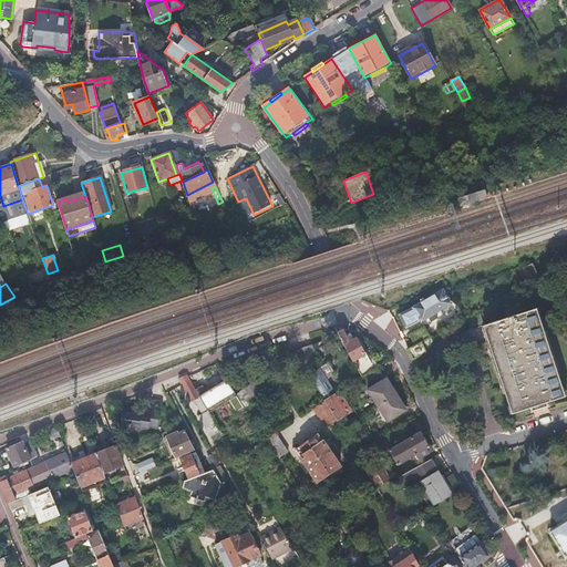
[(413,306),(399,313),(405,327),(419,320),(420,322),(452,306),(443,290),(413,306)]
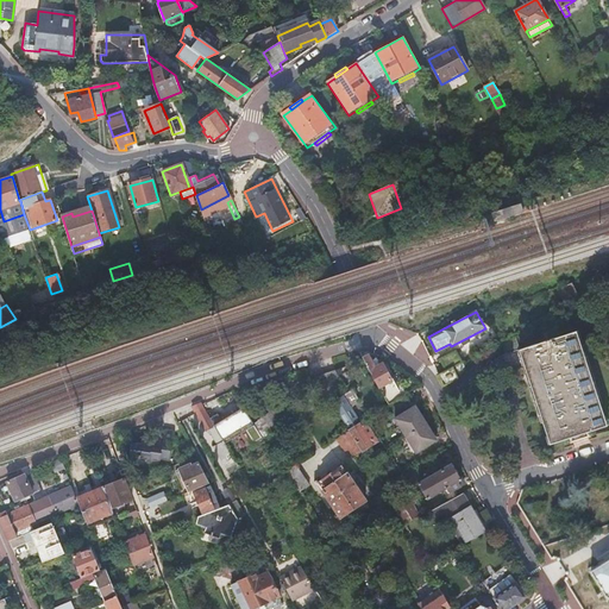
[(552,449),(572,441),(589,435),(608,428),(576,334),(560,340),(554,326),(548,324),(500,347),(504,358),(519,353),(552,449)]
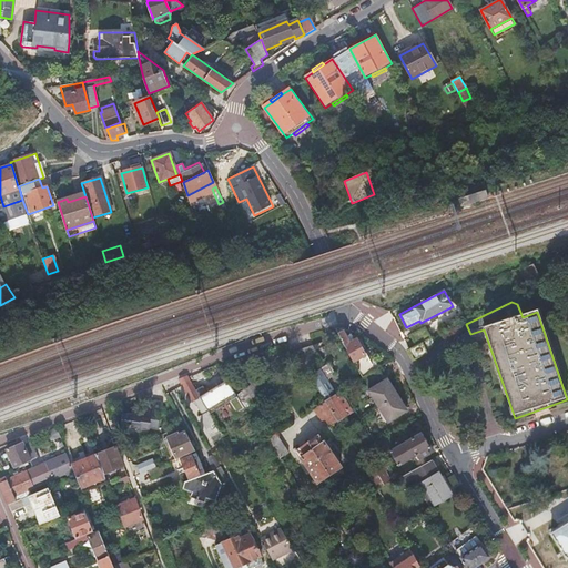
[(335,330),(338,335),(346,351),(359,377),(374,369),(357,338),(351,342),(343,330),(337,327),(335,330)]
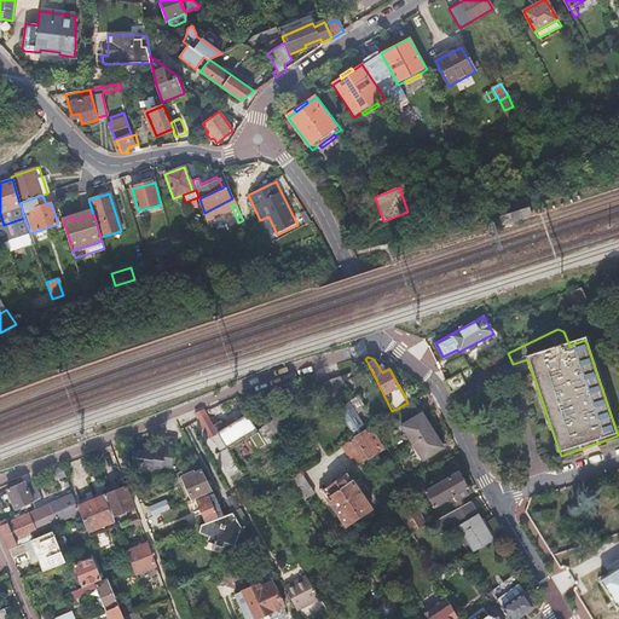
[(460,374),(469,369),(463,357),(447,365),(453,377),(460,374)]
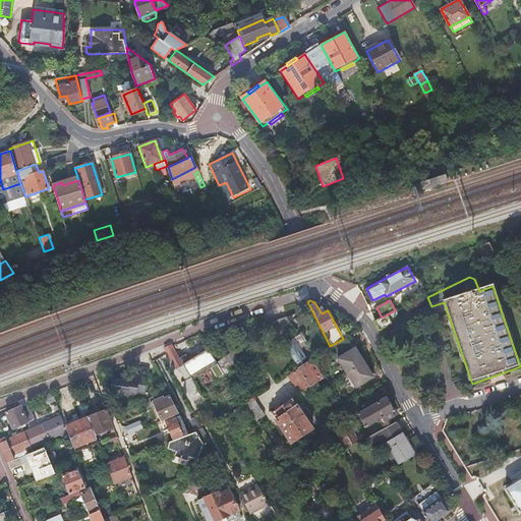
[(310,307),(301,311),(306,326),(317,322),(310,307)]
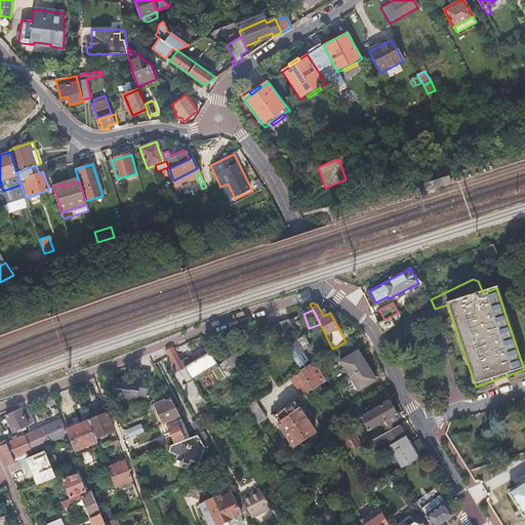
[(395,326),(390,317),(385,320),(377,323),(382,332),(395,326)]
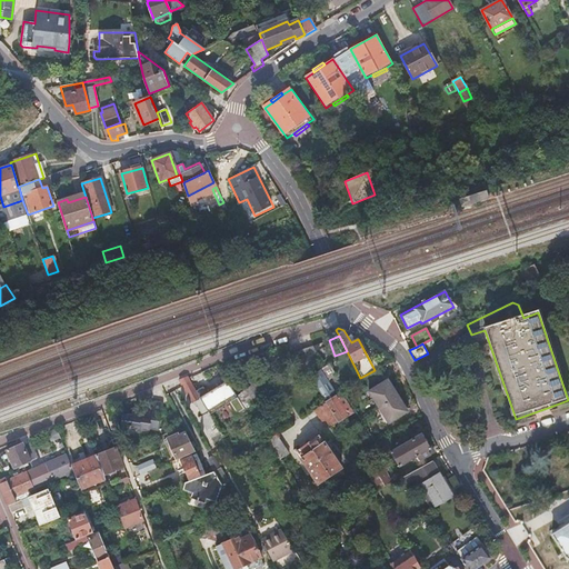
[(312,346),(295,352),(297,356),(291,358),(305,378),(309,375),(308,372),(323,362),(312,346)]
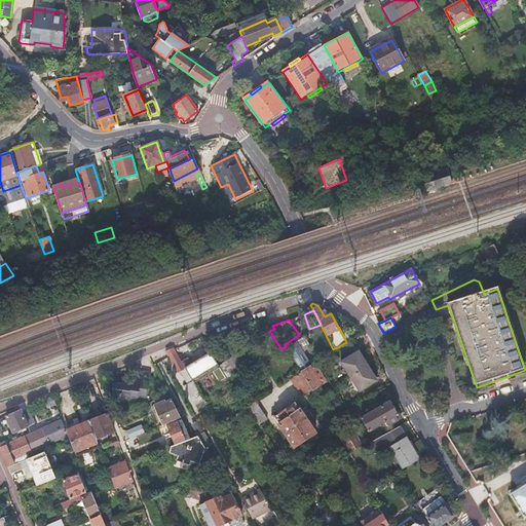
[(200,337),(193,340),(205,360),(202,361),(216,381),(225,375),(218,365),(202,340),(200,337)]
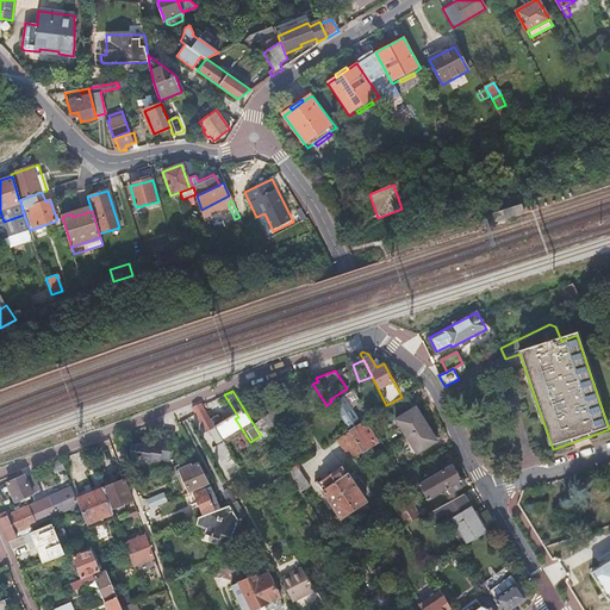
[(342,406),(337,398),(331,402),(336,410),(342,406)]
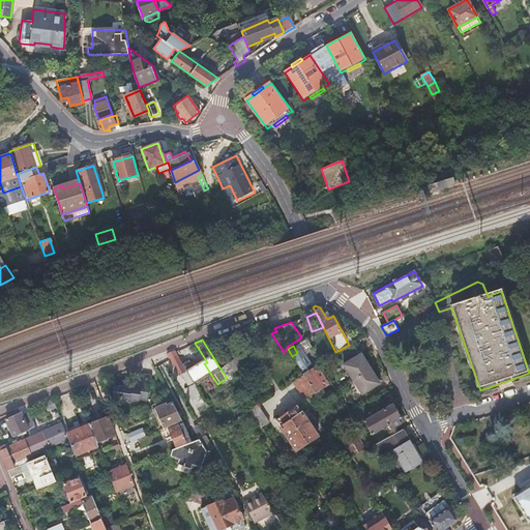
[(174,351),(167,353),(179,373),(185,370),(175,352),(174,351)]
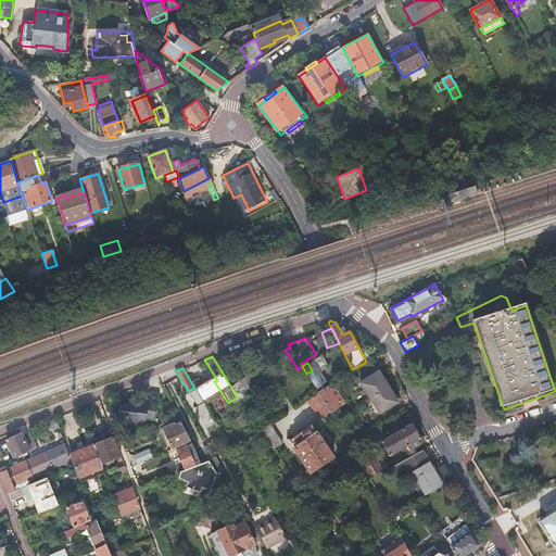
[(238,396),(241,403),(245,400),(243,395),(265,381),(256,369),(230,386),(238,396)]
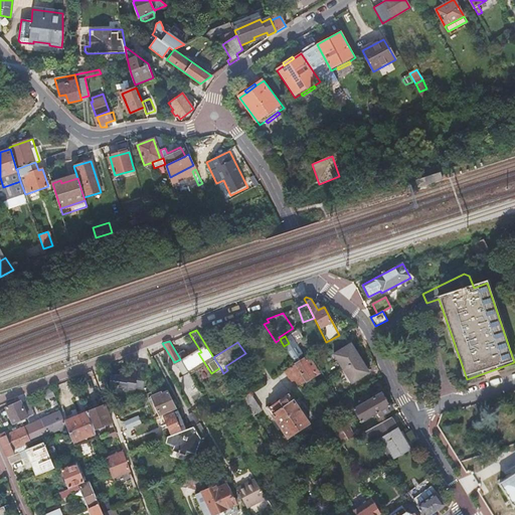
[(352,384),(367,376),(368,370),(354,348),(349,346),(334,355),(352,384)]
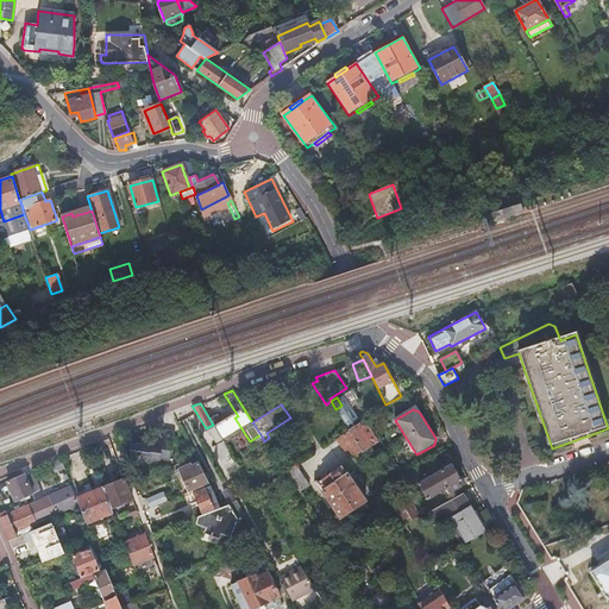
[(345,422),(350,429),(363,450),(376,441),(358,413),(350,419),(351,420),(345,422)]
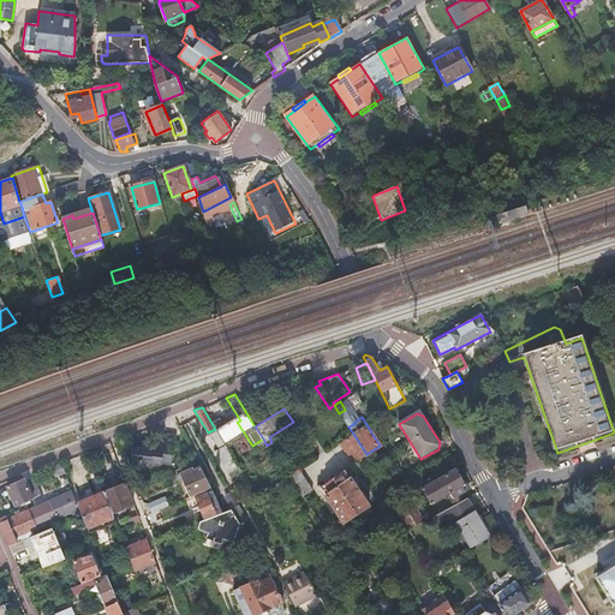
[(159,445),(159,440),(154,439),(154,443),(142,442),(141,447),(131,446),(130,461),(139,463),(139,459),(151,460),(150,464),(162,465),(162,460),(172,461),(174,434),(165,434),(165,440),(163,445),(159,445)]
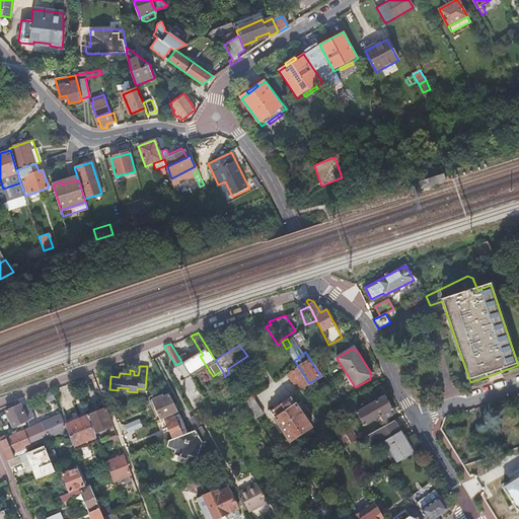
[(188,372),(197,386),(207,380),(198,366),(188,372)]
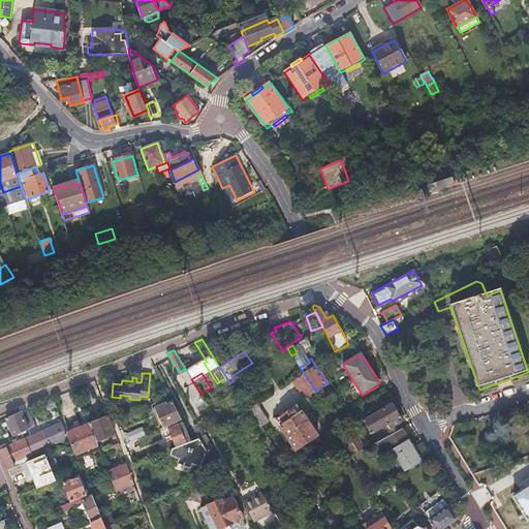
[(315,391),(304,373),(292,380),(304,397),(315,391)]
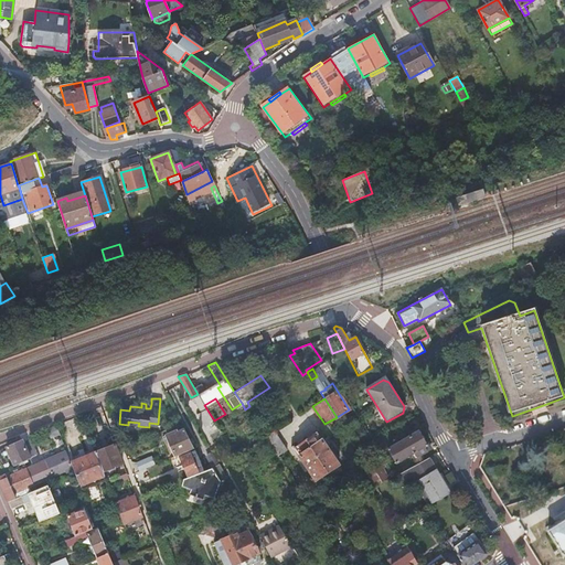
[(254,400),(249,403),(256,413),(260,411),(254,400)]
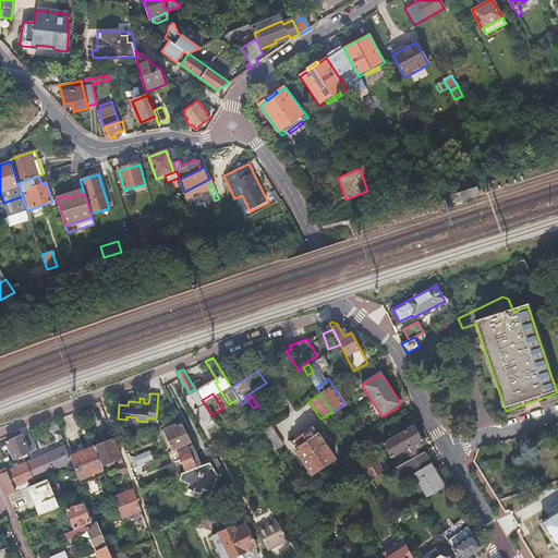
[(540,399),(524,404),(525,409),(541,403),(540,399)]
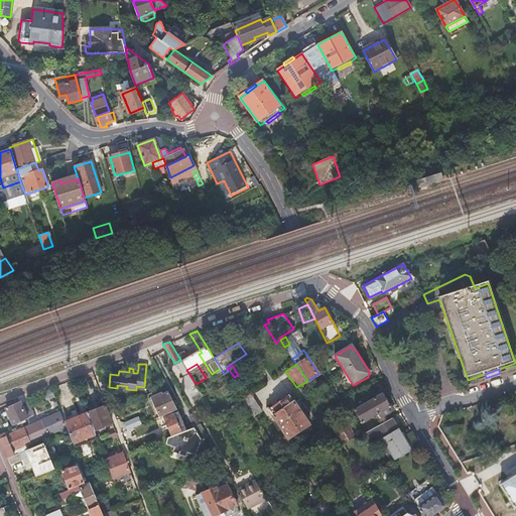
[(187,373),(180,377),(188,389),(195,385),(187,373)]
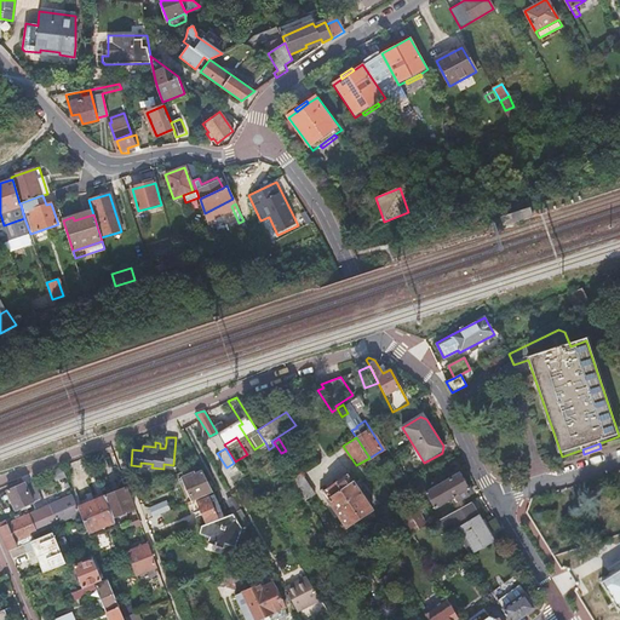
[(214,491),(200,464),(190,468),(193,470),(182,475),(190,495),(201,491),(204,495),(208,494),(214,491)]
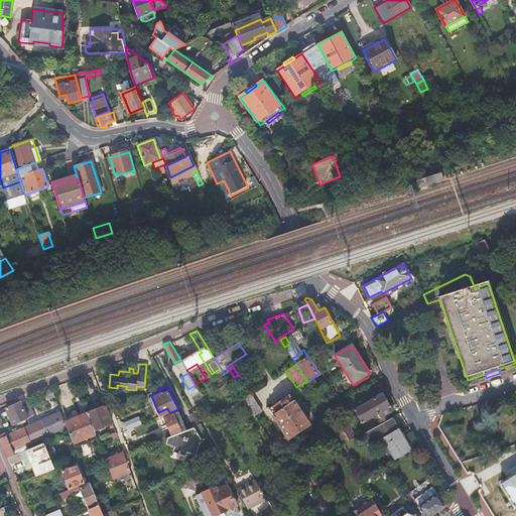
[(249,391),(239,397),(244,404),(250,414),(259,408),(249,391)]
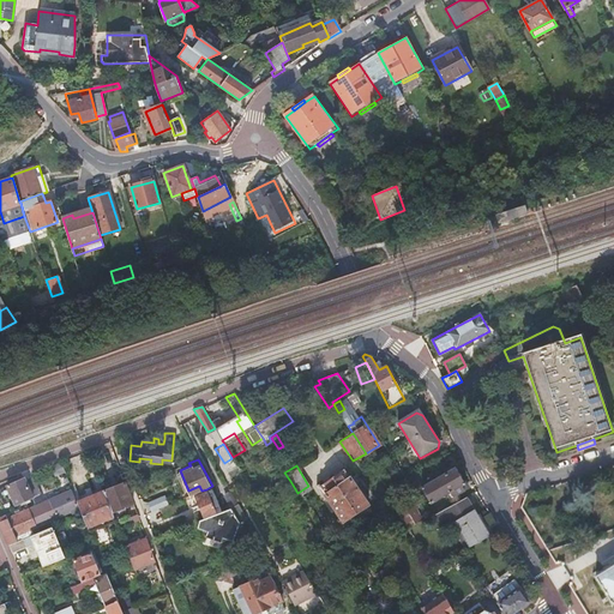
[(450,491),(456,501),(462,498),(458,492),(468,486),(464,481),(455,465),(422,486),(432,501),(450,491)]
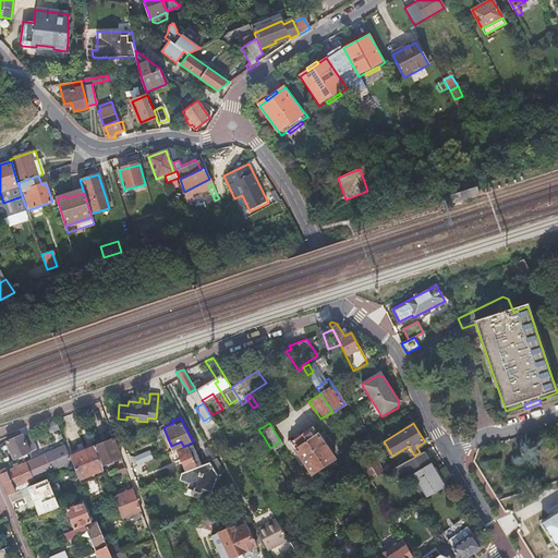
[(53,437),(61,435),(57,424),(49,427),(53,437)]
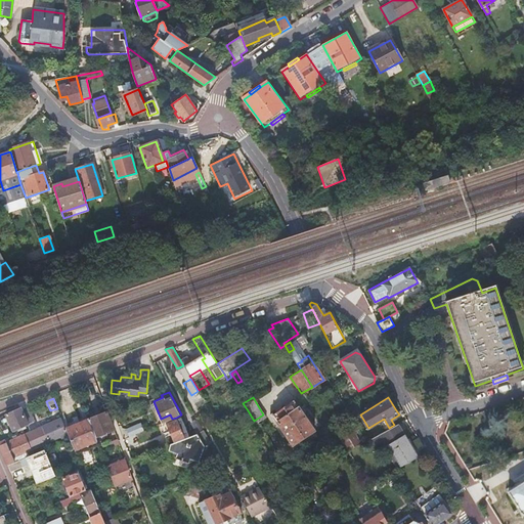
[(294,398),(270,412),(288,441),(296,436),(298,440),(314,431),(294,398)]
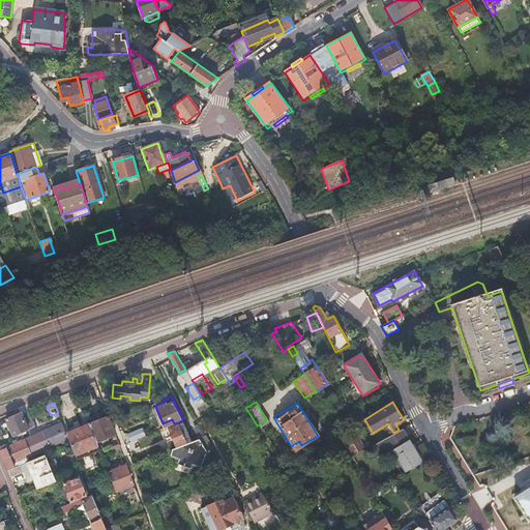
[(22,416),(21,412),(6,418),(13,436),(21,433),(33,427),(28,414),(22,416)]
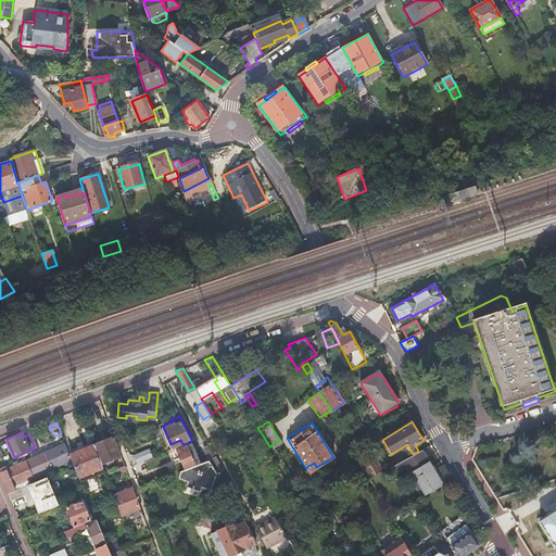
[(92,445),(100,464),(121,455),(113,437),(92,445)]
